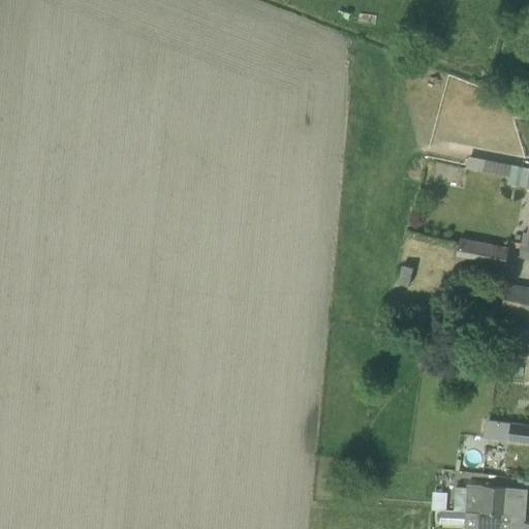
[(507,184),(528,187),(528,166),(484,159),(481,172),(508,177),(507,184)]
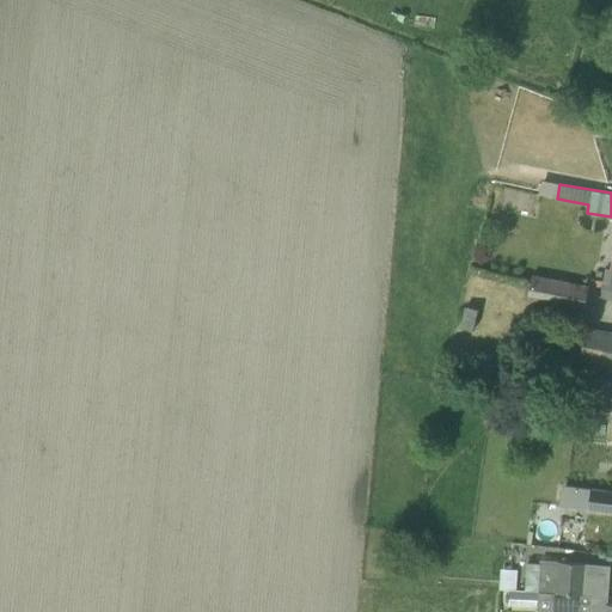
[(526,299),(582,311),(588,286),(531,275),(526,299)]
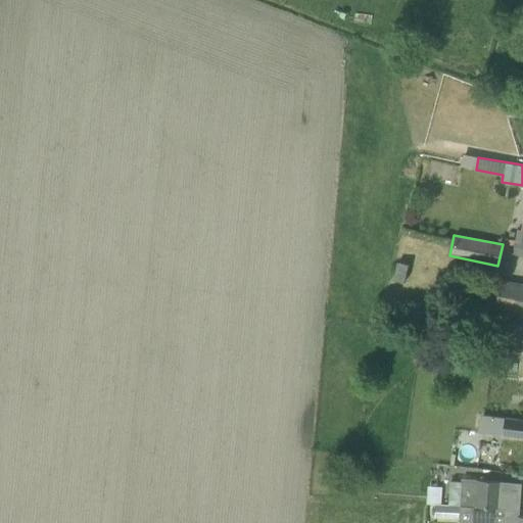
[(403,282),(408,264),(397,262),(393,280),(403,282)]
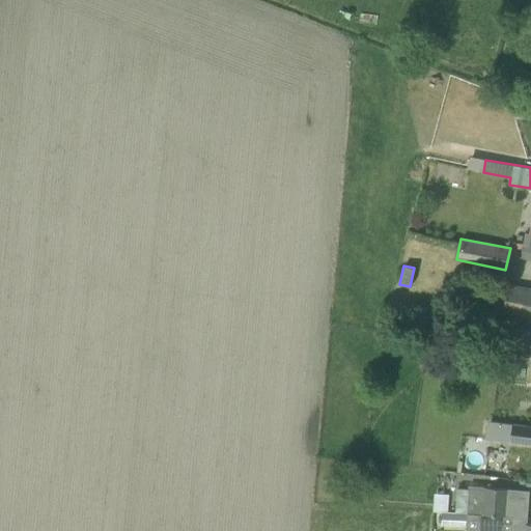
[(530,288),(508,285),(503,311),(509,313),(508,318),(519,320),(519,317),(527,318),(524,336),(530,336),(530,288)]
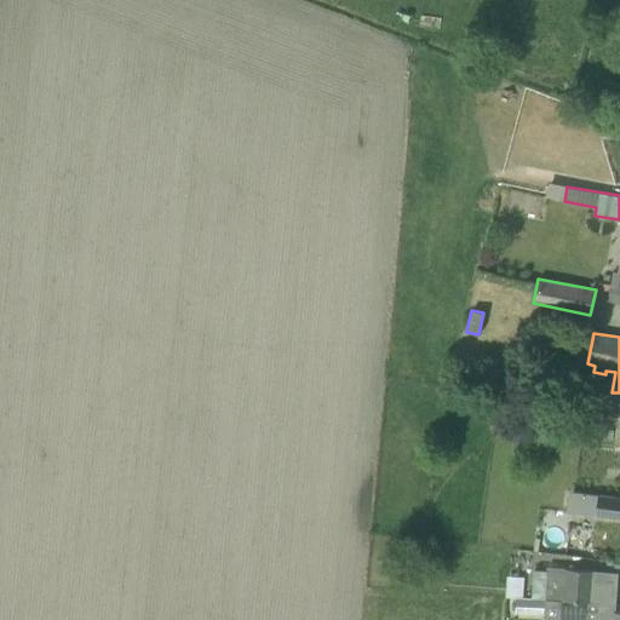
[(585,378),(578,409),(597,413),(604,382),(585,378)]
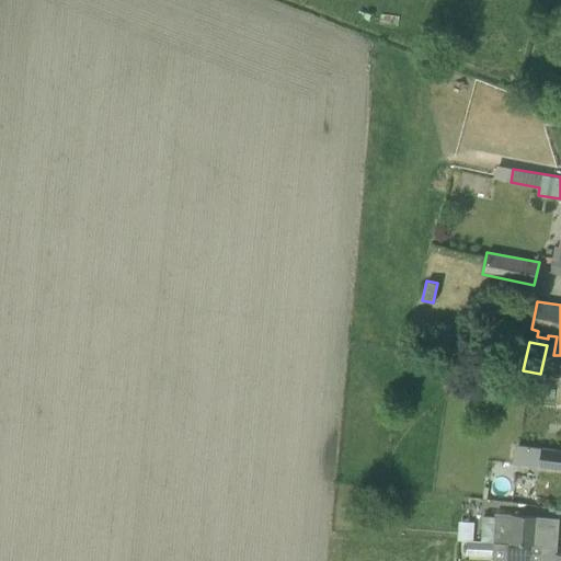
[(451,359),(448,376),(489,384),(492,367),(451,359)]
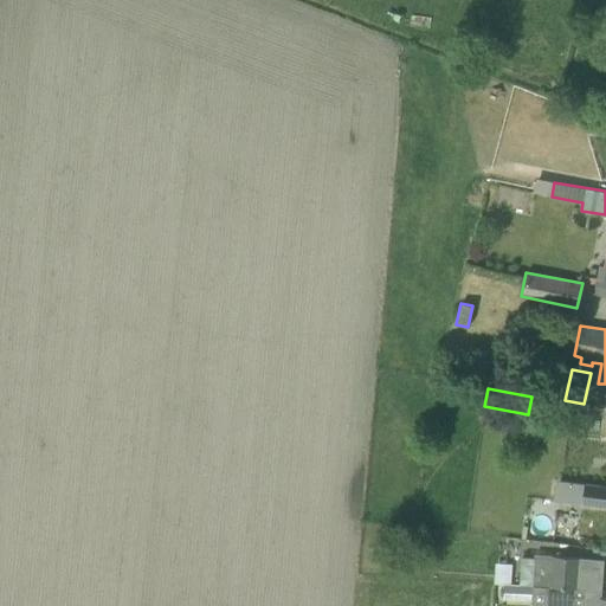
[(582,504),(605,507),(605,484),(585,482),(582,504)]
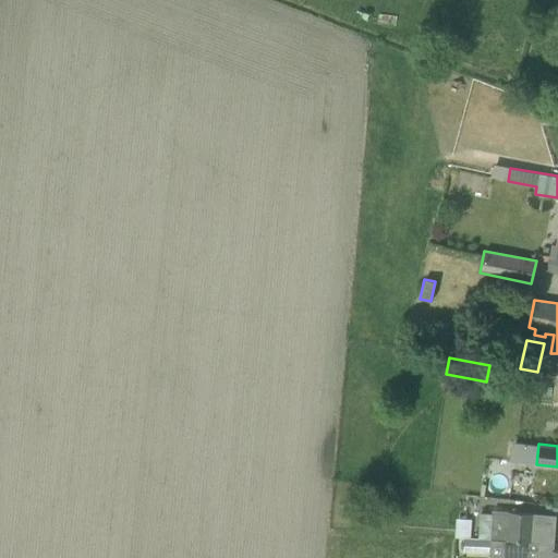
[(544,541),(545,516),(535,516),(536,513),(510,511),(492,510),(492,513),(481,512),(478,537),(534,543),(534,540),(544,541)]
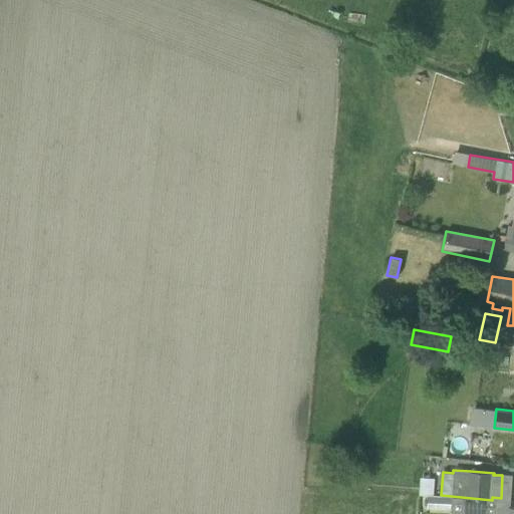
[(428,496),(428,508),(452,509),(452,497),(428,496)]
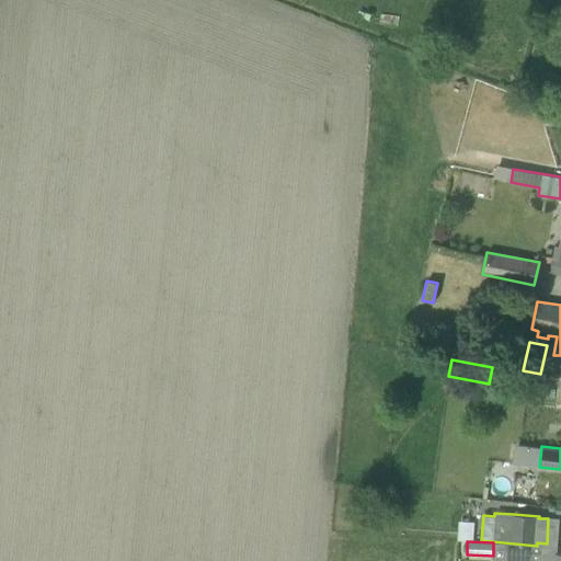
[(508,560),(508,545),(493,542),(493,556),(493,560),(508,560)]
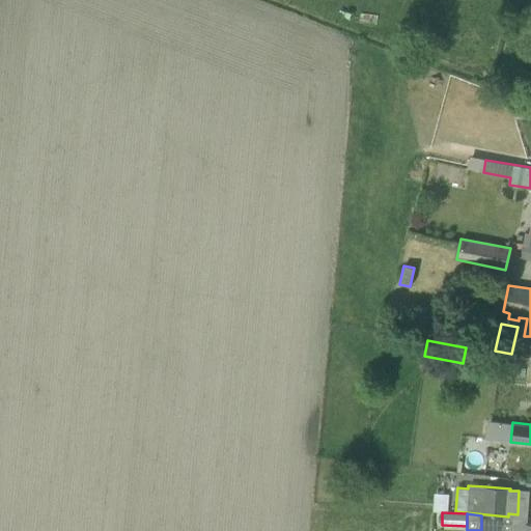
[(530,530),(530,523),(528,523),(528,516),(512,516),(512,518),(494,516),(493,530),(530,530)]
